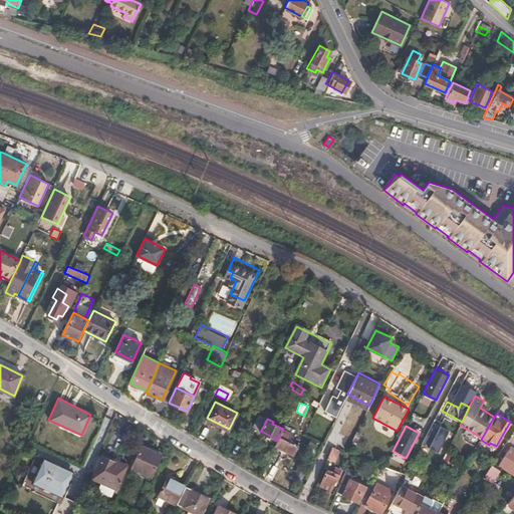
[(277,440),(275,446),(294,455),(298,446),(289,442),(292,434),(283,429),(277,440)]
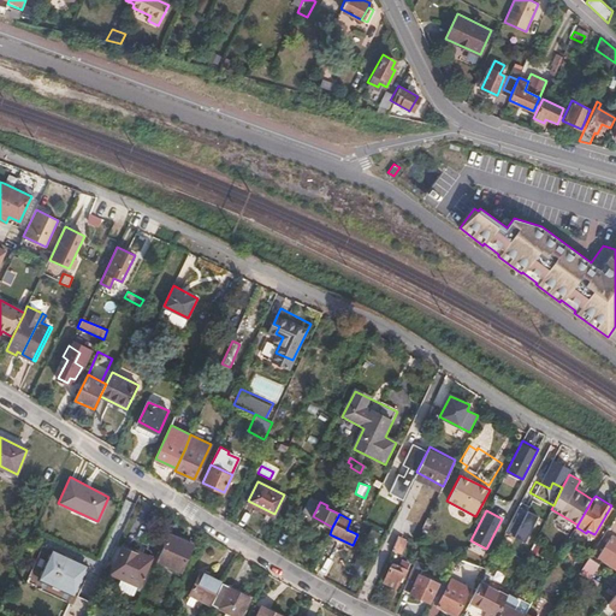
[(433,520),(427,516),(422,527),(428,529),(433,520)]
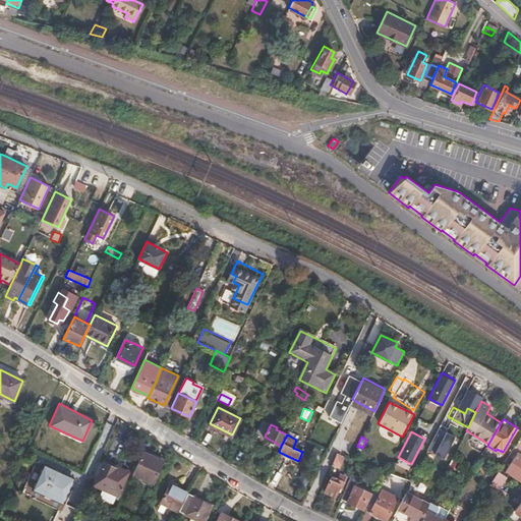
[(143,452),(138,465),(134,474),(154,482),(163,461),(143,452)]
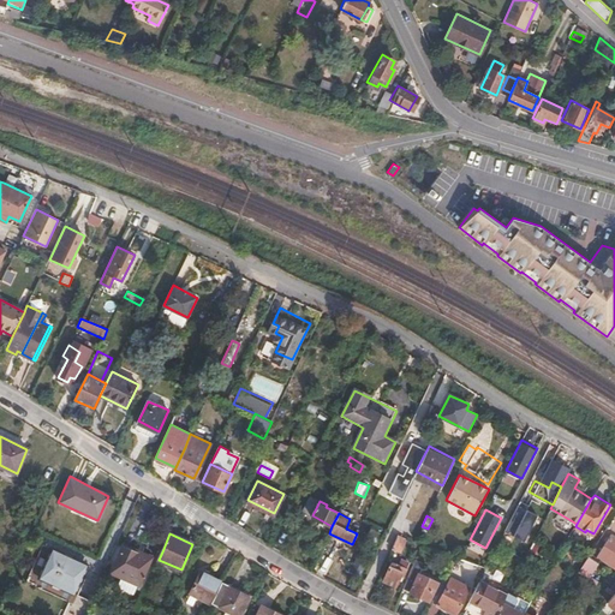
[(398,535),(392,549),(399,551),(406,538),(398,535)]
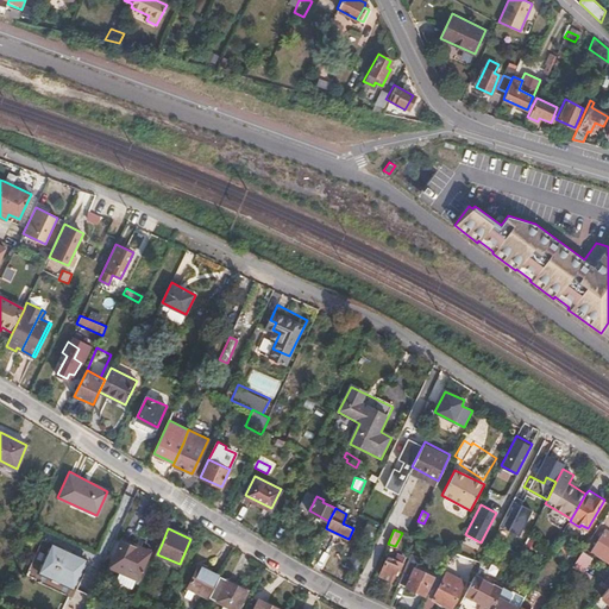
[(608,531),(607,529),(592,551),(608,560),(608,531)]
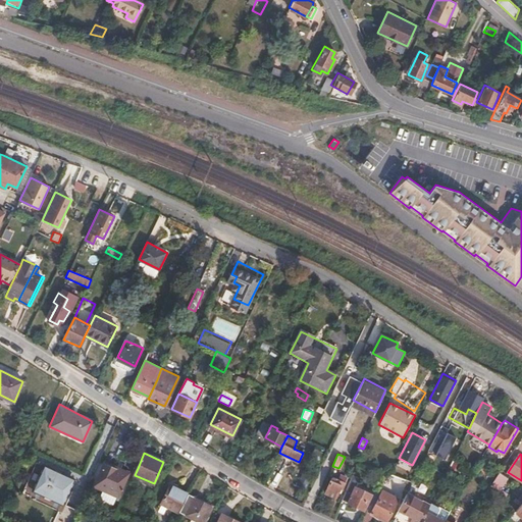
[(124,472),(106,464),(97,486),(114,494),(124,472)]
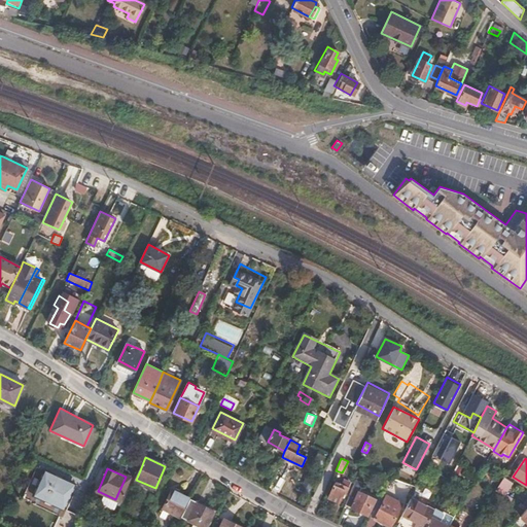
[(495,490),(504,476),(496,469),(487,484),(495,490)]
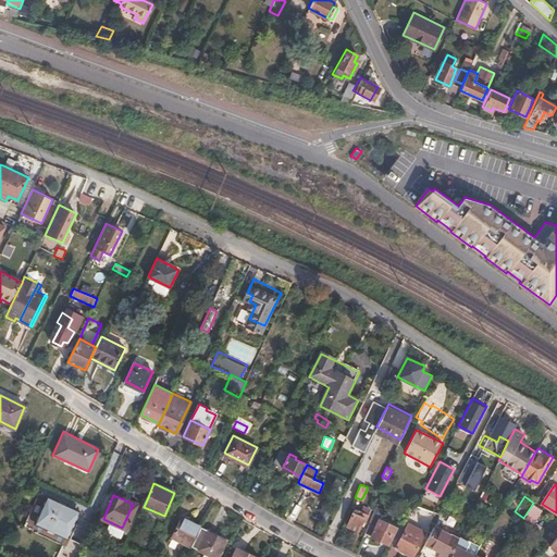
[(34,522),(63,535),(74,510),(45,497),(34,522)]
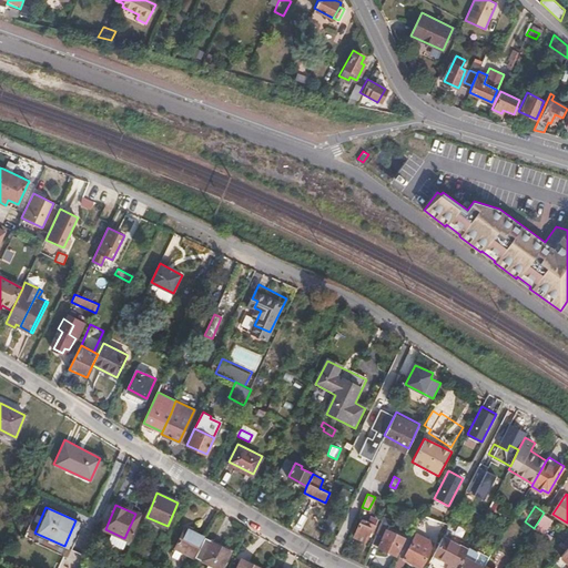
[(553,519),(544,513),(534,528),(544,535),(553,519)]
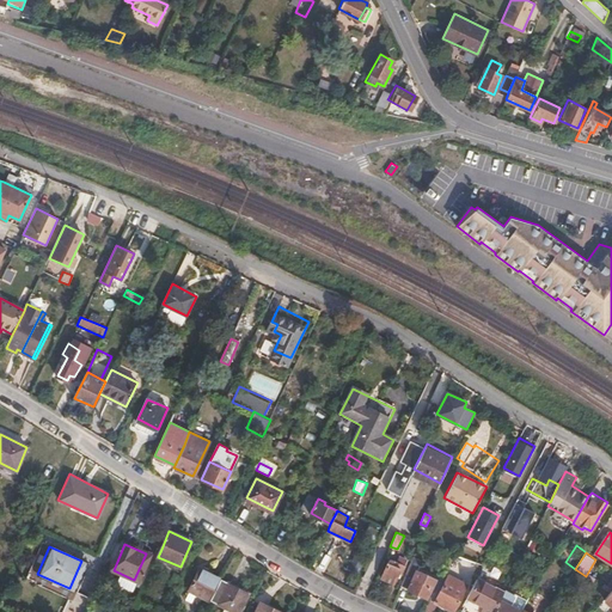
[(390,560),(381,577),(393,583),(398,573),(401,574),(407,560),(399,556),(396,563),(390,560)]
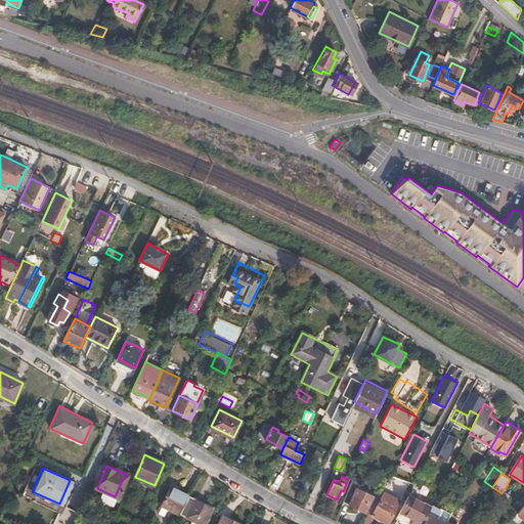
[(350,485),(343,501),(365,512),(373,496),(350,485)]
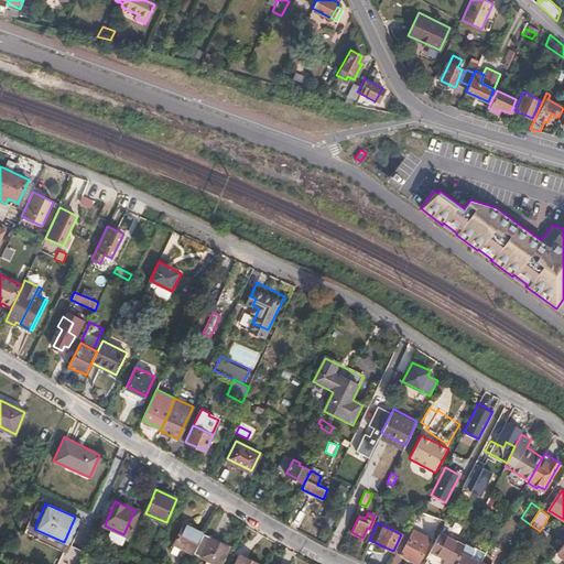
[(194,554),(204,534),(184,524),(174,545),(194,554)]
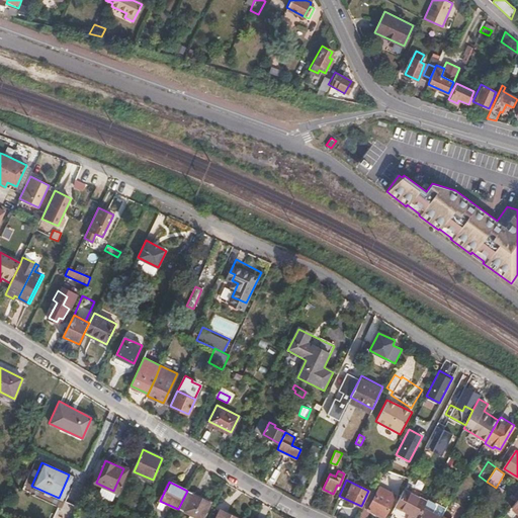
[(369,495),(363,507),(369,510),(383,517),(395,496),(379,487),(374,497),(369,495)]
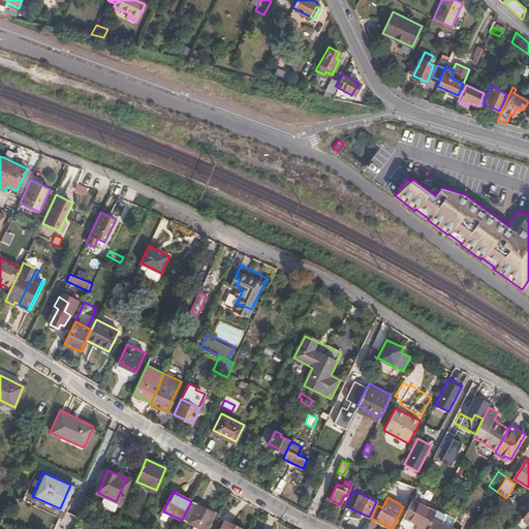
[(415,528),(426,528),(436,511),(412,499),(403,517),(418,524),(415,528)]
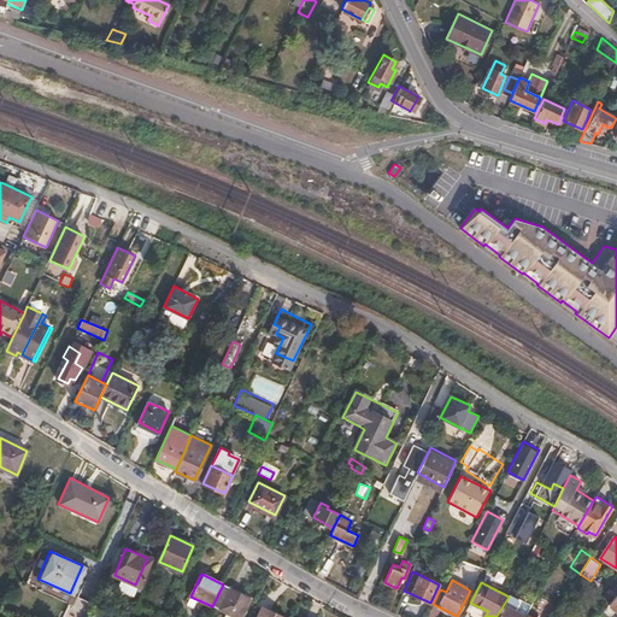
[(241,616),(251,598),(223,585),(212,606),(234,616),(241,616)]
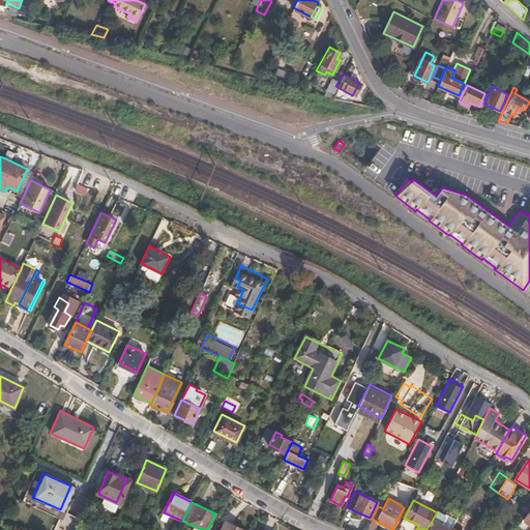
[(72,529),(79,518),(60,509),(51,529),(72,529)]
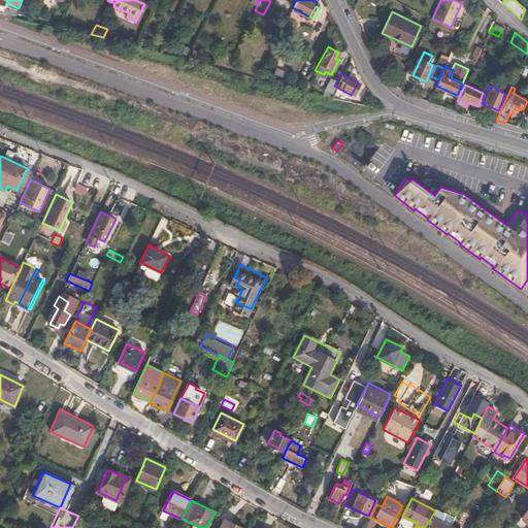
[(449,527),(450,527),(441,524),(444,516),(442,512),(436,507),(435,510),(425,527),(449,527)]
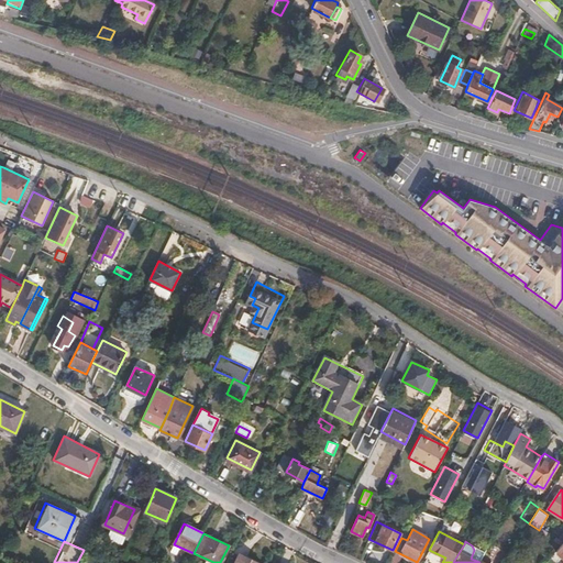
[(561,547),(556,543),(552,549),(556,552),(561,547)]
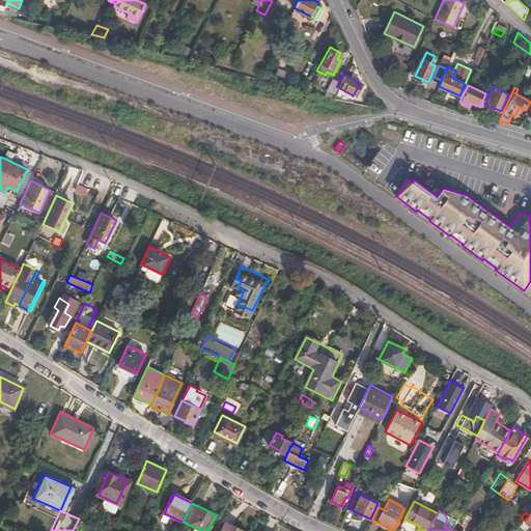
[(379,523),(372,520),(368,528),(374,530),(379,523)]
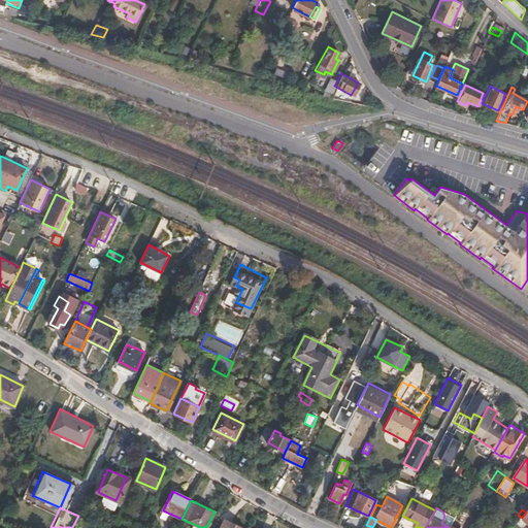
[(241,527),(224,519),(219,527),(241,527)]
